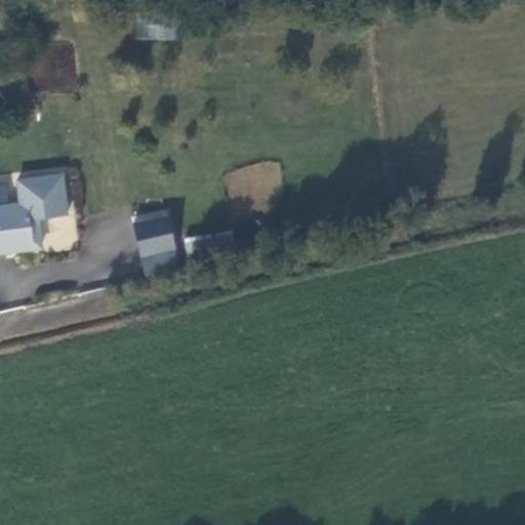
[(137,37),(170,39),(170,27),(137,25),(137,37)]
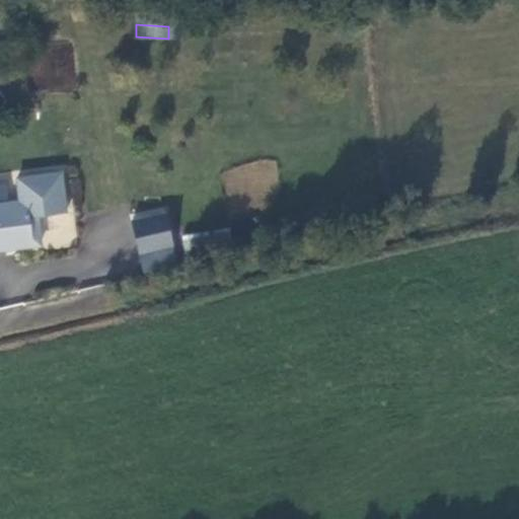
[(0,241),(11,240),(12,247),(41,244),(38,216),(66,212),(61,172),(17,177),(20,201),(0,203),(0,241)]
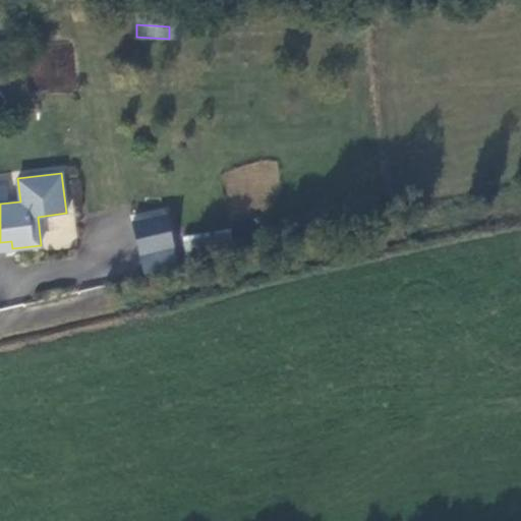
[(130,217),(143,276),(179,268),(166,209),(130,217)]
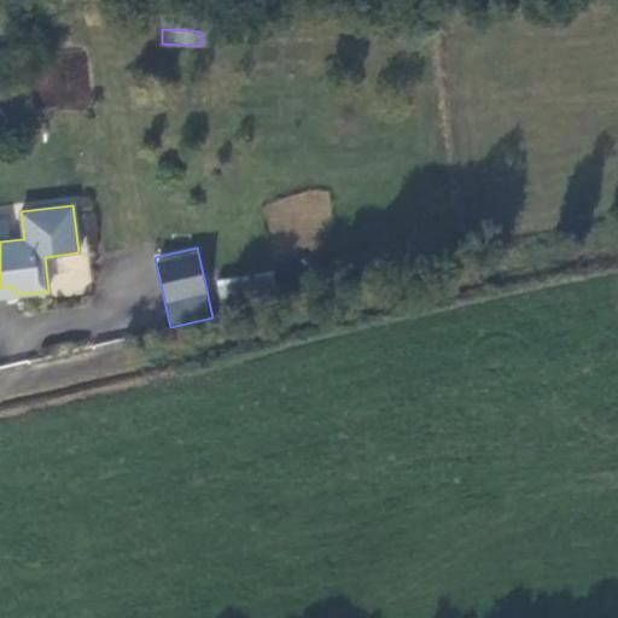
[(217,279),(220,302),(275,297),(273,274),(217,279)]
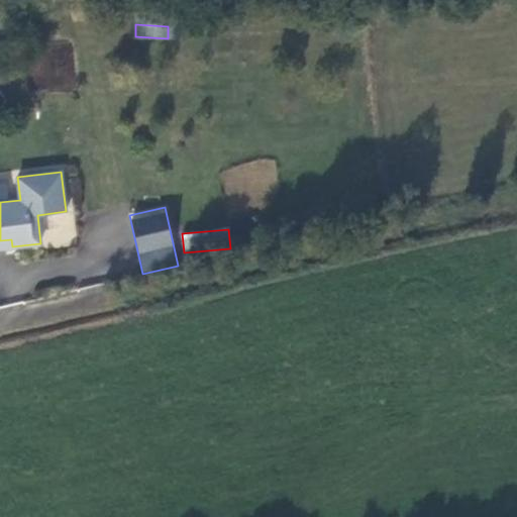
[(0,247),(12,246),(11,239),(0,240),(0,247)]
